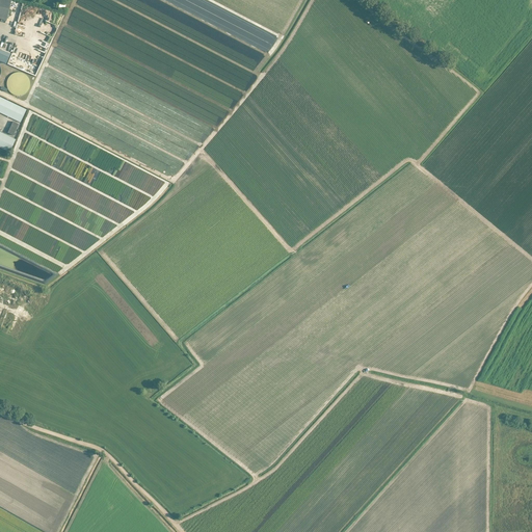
[(0,0),(0,19),(6,21),(11,0),(8,0),(0,0)]
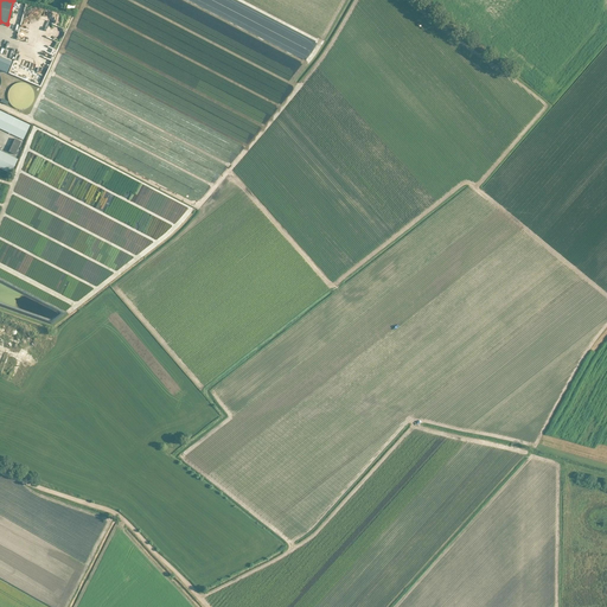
[(0,57),(0,70),(7,74),(12,63),(0,57)]
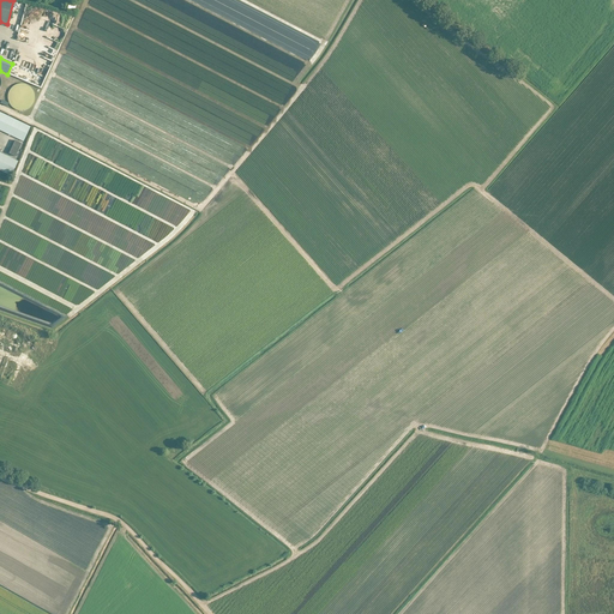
[(30,127),(0,113),(0,130),(23,142),(30,127)]
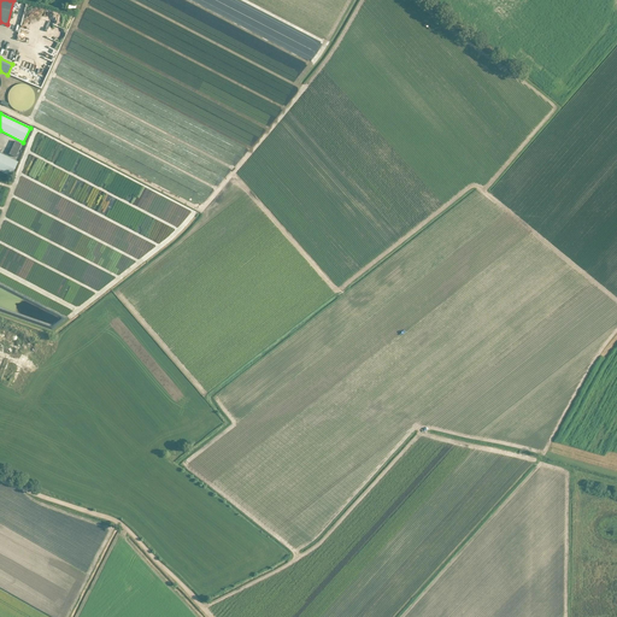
[(15,141),(9,154),(16,157),(22,145),(15,141)]
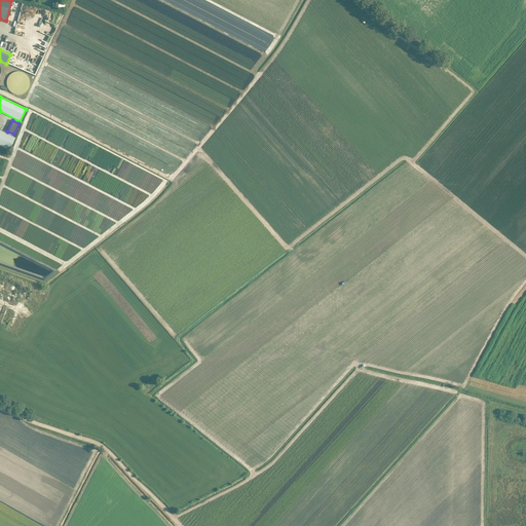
[(0,130),(0,145),(9,150),(15,138),(0,130)]
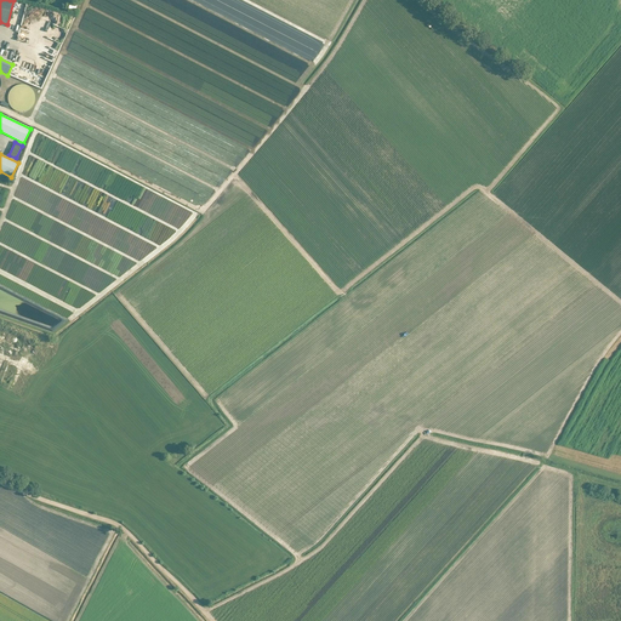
[(171,222),(184,228),(187,223),(174,217),(171,222)]
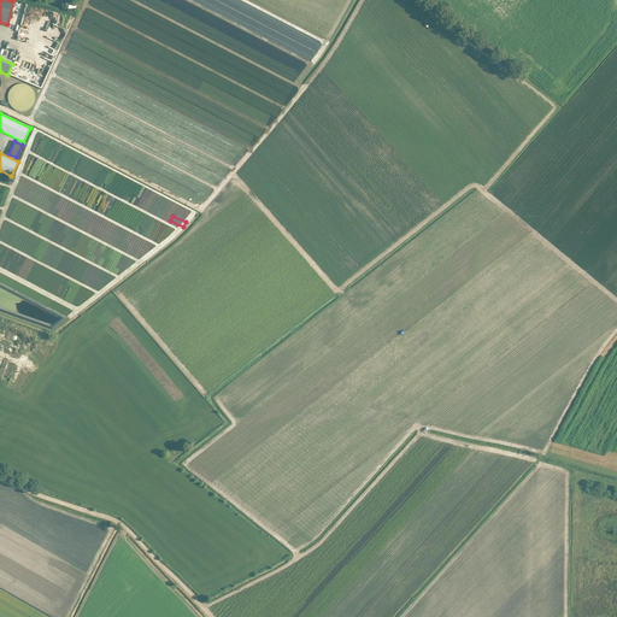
[(15,305),(25,313),(28,309),(17,301),(15,305)]
